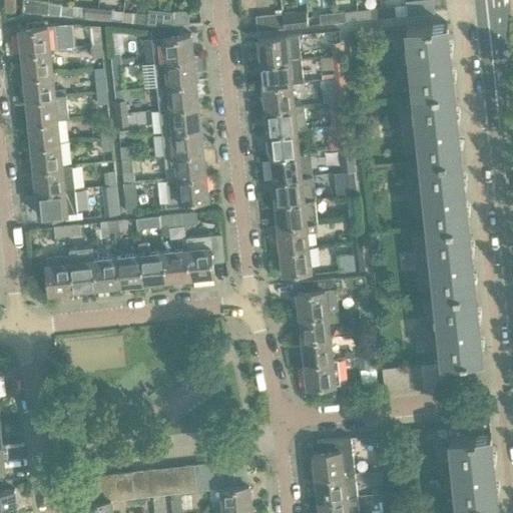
[(22,0),(21,10),(46,13),(47,3),(47,0),(22,0)]
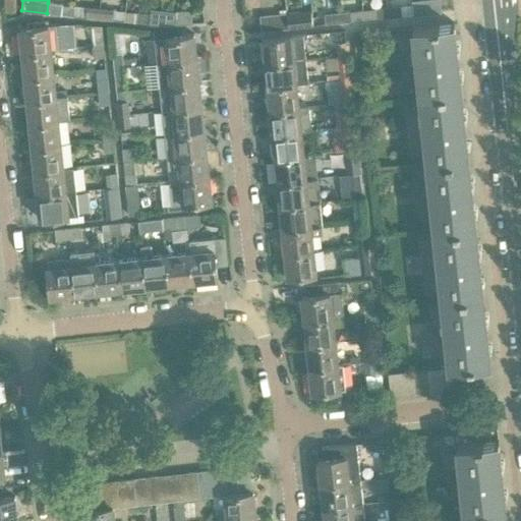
[(413,0),(413,4),(401,5),(402,15),(414,13),(414,12),(441,9),(440,0),(413,0)]
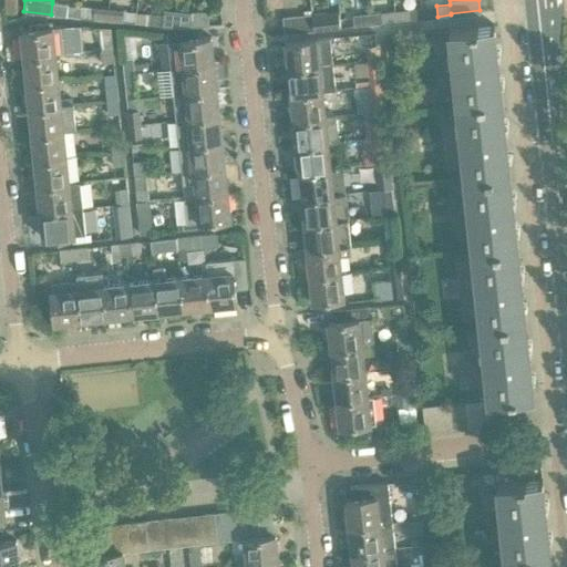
[(52,3),(51,14),(65,16),(82,18),(83,7),(66,6),(52,3)]
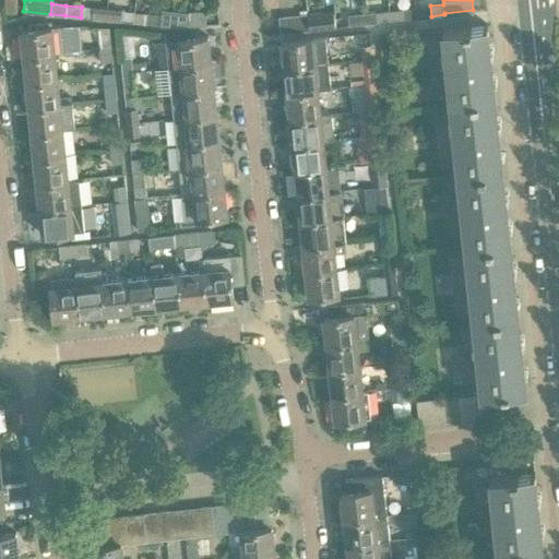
[(105,20),(106,7),(93,6),(92,19),(105,20)]
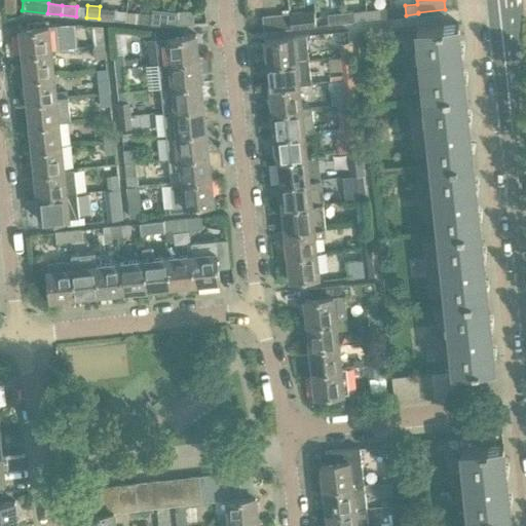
[(405,5),(392,6),(393,16),(406,15),(405,5)]
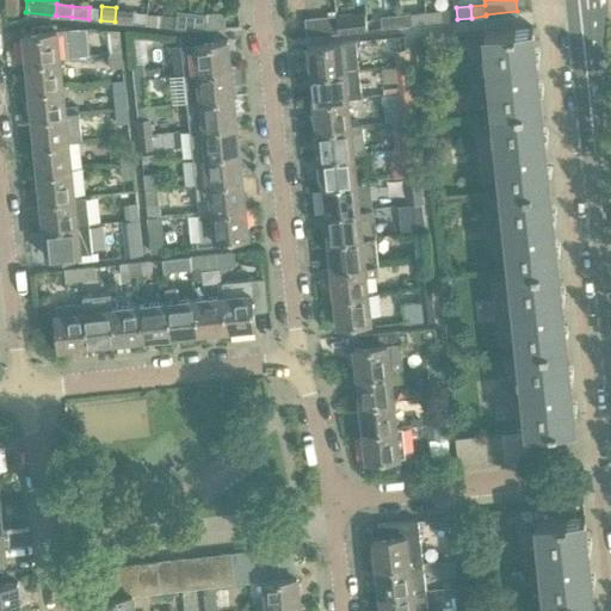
[(116,7),(115,22),(133,23),(134,10),(116,7)]
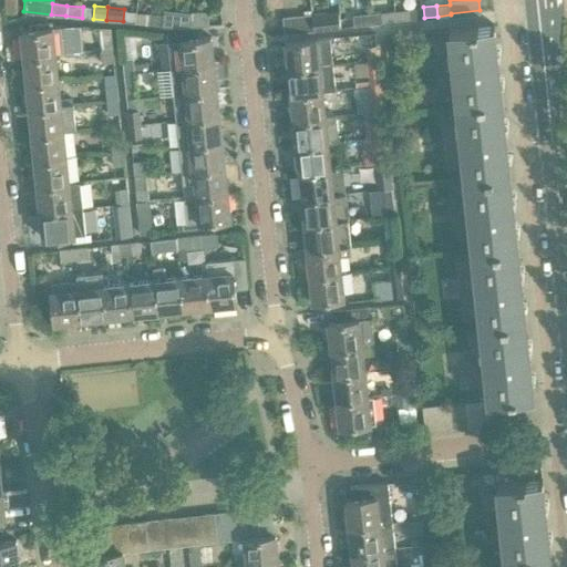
[(423,7),(409,9),(410,19),(424,18),(423,7)]
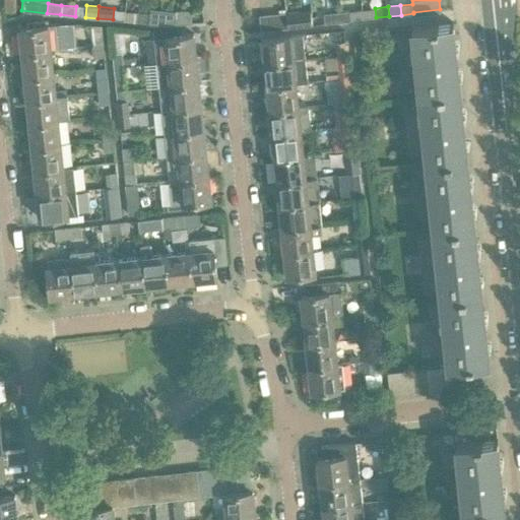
[(150,13),(149,23),(163,24),(193,21),(191,8),(177,9),(176,10),(151,8),(150,13)]
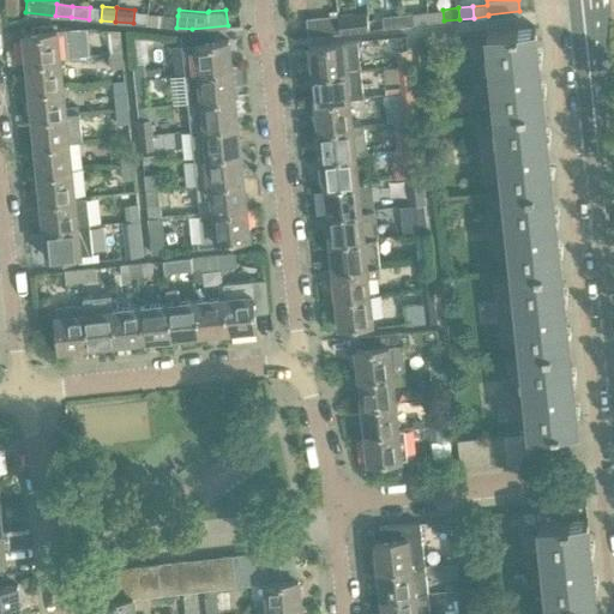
[(398,13),(399,25),(414,24),(413,12),(398,13)]
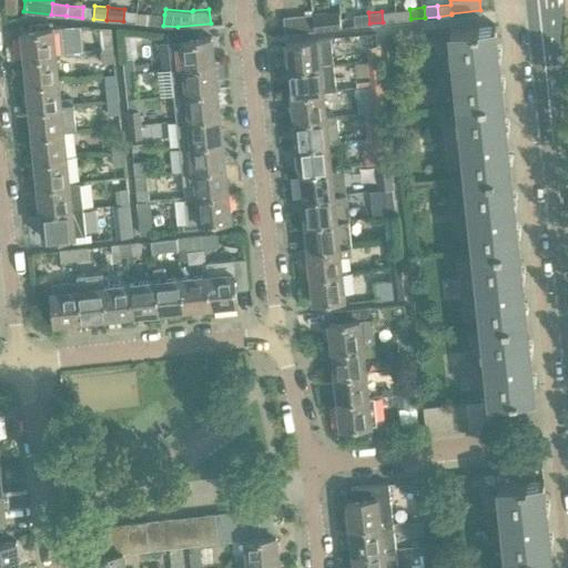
[(312,14),(314,30),(327,29),(326,12),(312,14)]
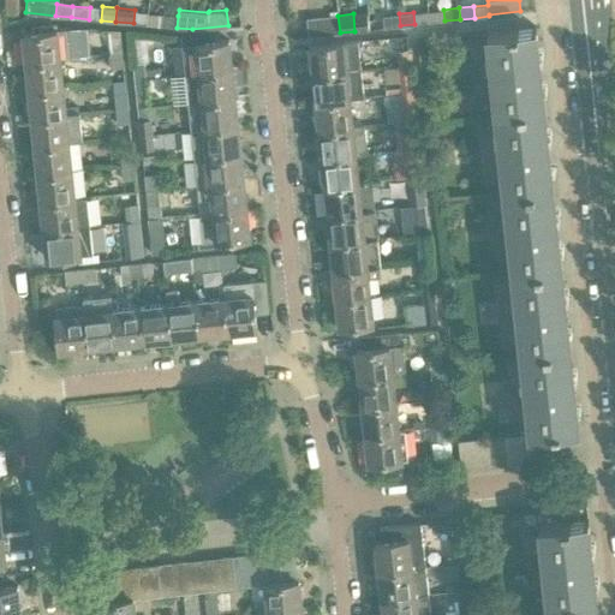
[(384,28),(400,25),(399,13),(383,16),(384,28)]
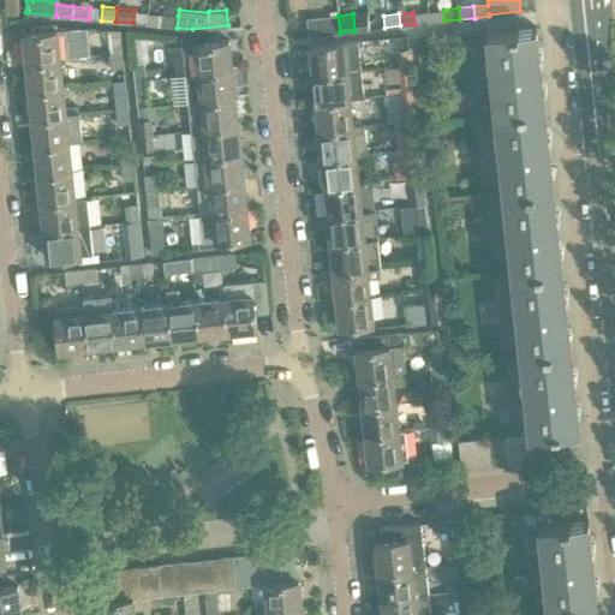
[(177,28),(178,16),(162,15),(161,25),(177,28)]
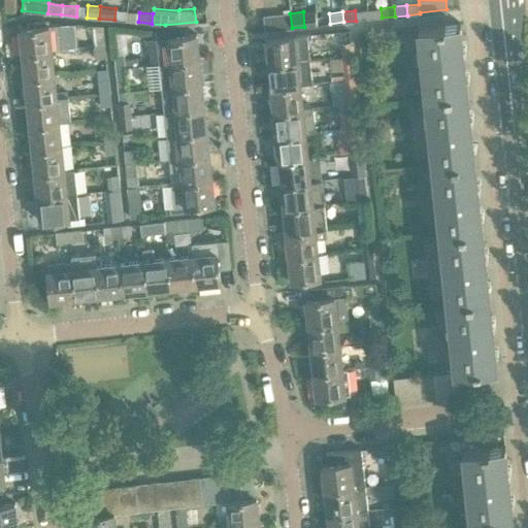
[(265,31),(292,28),(290,13),(264,15),(265,31)]
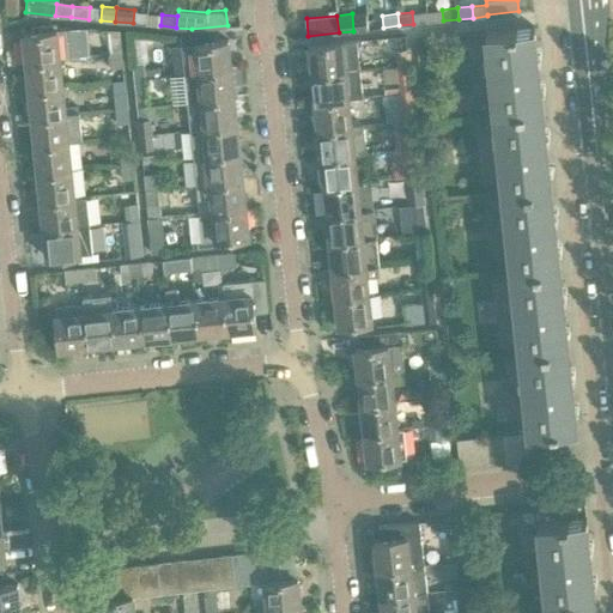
[(495,111),(542,105),(534,25),(486,30),(495,111)]
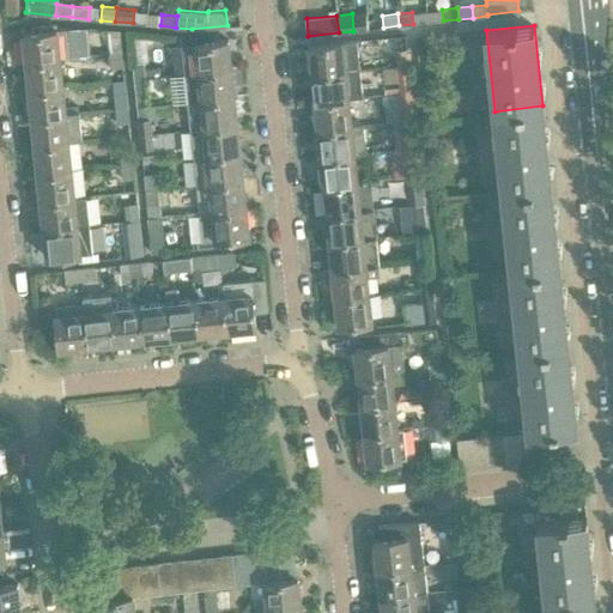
[(56,29),(23,32),(25,60),(60,56),(72,55),(70,28),(56,29)]
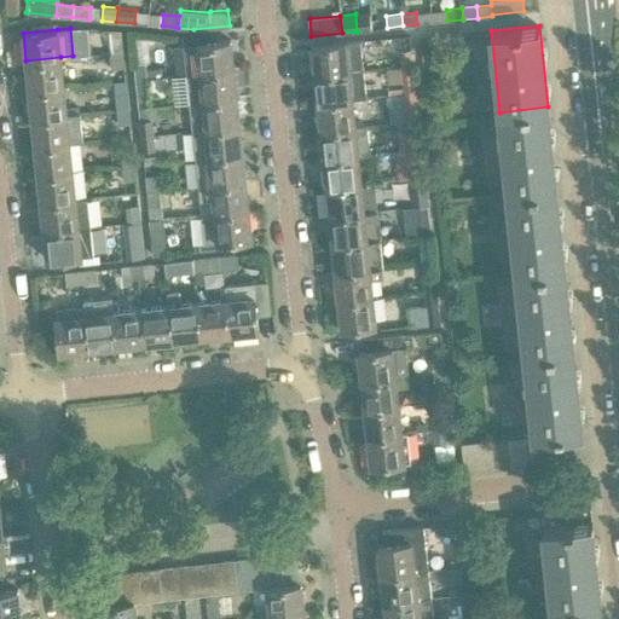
[(110,52),(123,51),(121,32),(109,33),(110,52)]
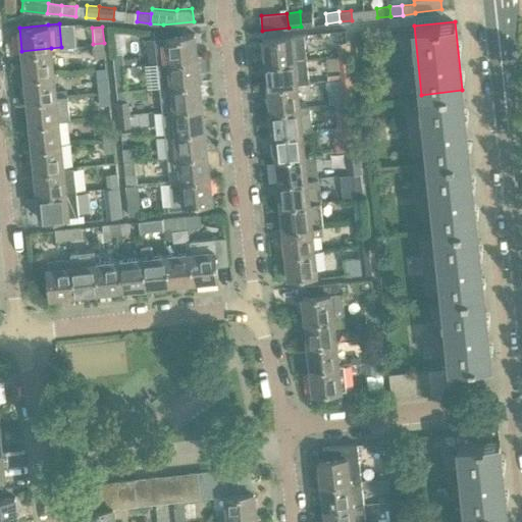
[(162,31),(154,30),(155,37),(184,34),(184,30),(184,29),(162,31)]
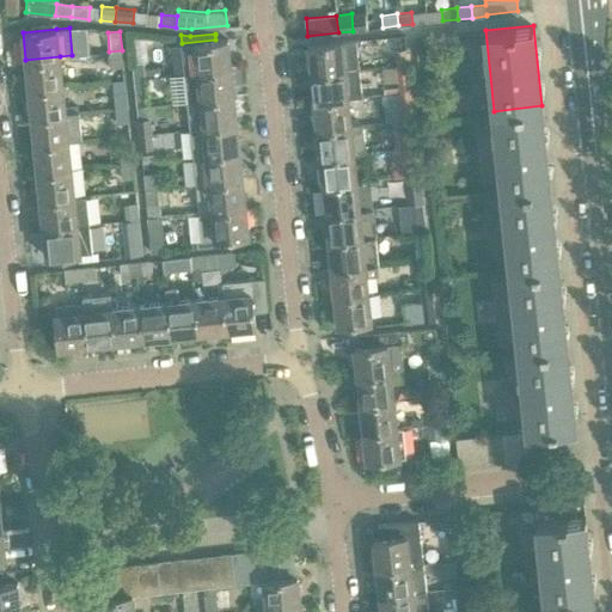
[(183,72),(231,67),(227,38),(215,40),(181,43),(183,72)]
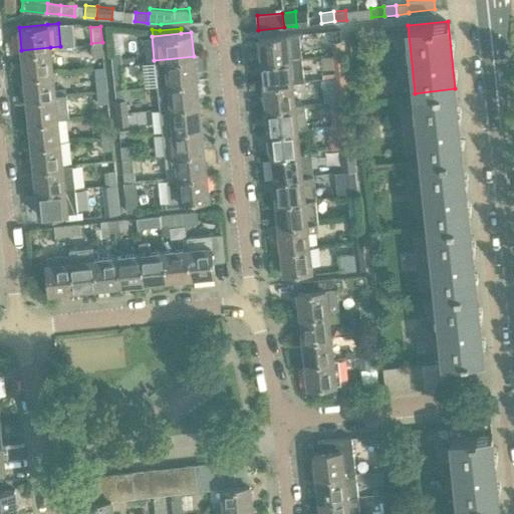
[(287,34),(259,37),(261,61),(289,58),(302,56),(299,33),(297,33),(287,34)]
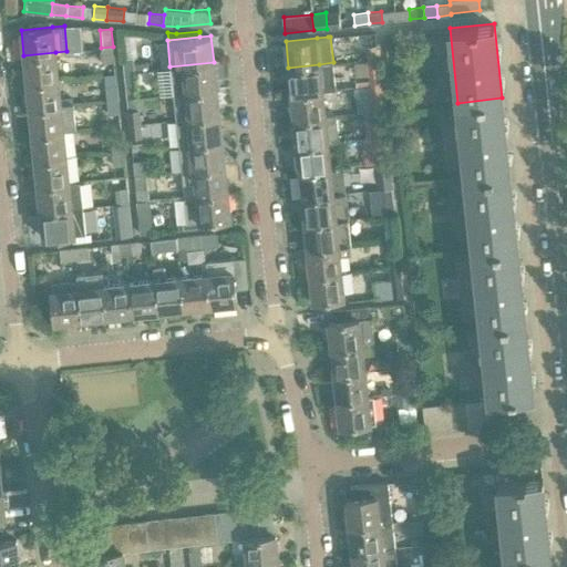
[(378,44),(366,45),(367,59),(379,58),(378,44)]
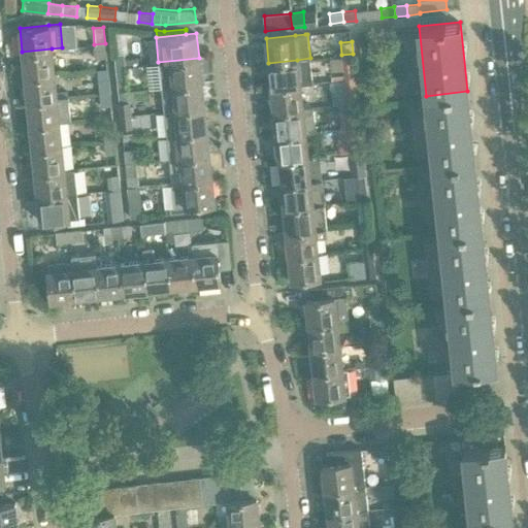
[(105,43),(94,44),(96,59),(106,58),(105,43)]
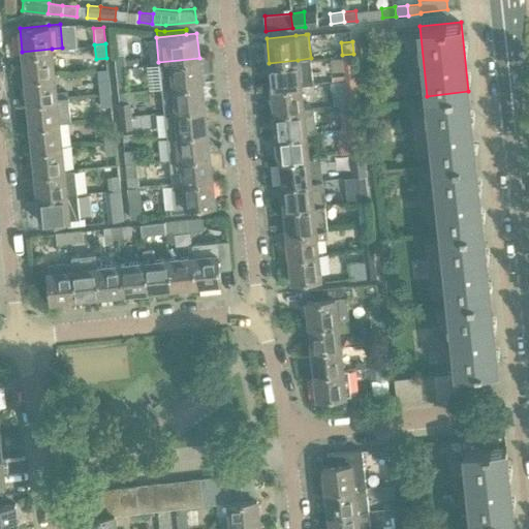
[(52,49),(22,52),(25,76),(54,73),(52,49)]
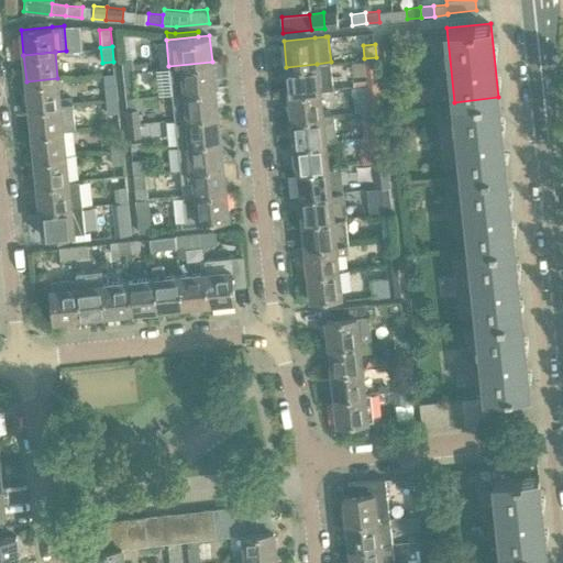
[(365,61),(352,62),(353,76),(366,74),(367,84),(378,83),(376,57),(364,58),(365,61)]
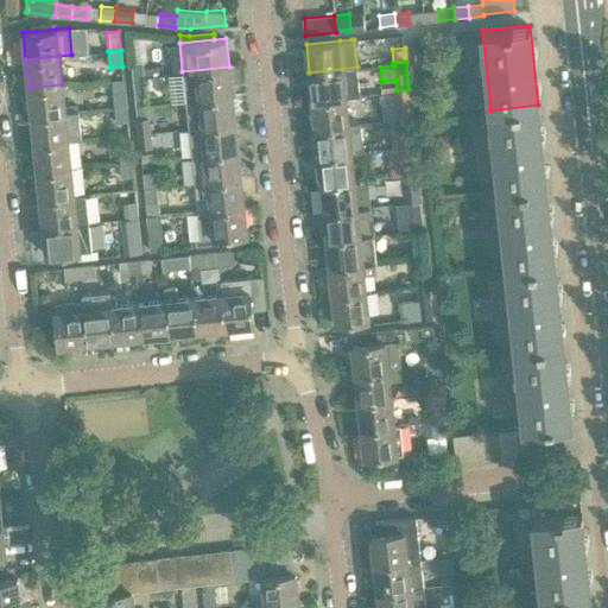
[(132,76),(145,75),(144,63),(131,64),(132,76)]
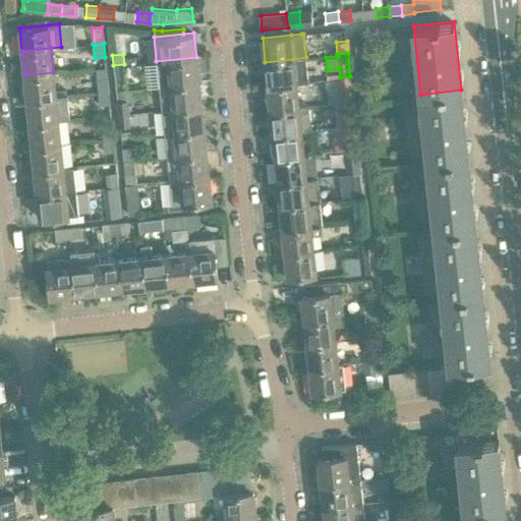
[(159,84),(198,80),(196,57),(156,61),(159,84)]
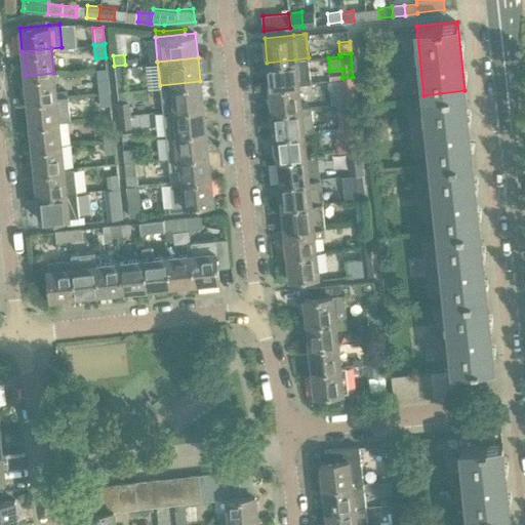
[(295,59),(267,63),(270,86),(297,83),(311,82),(309,57),(295,59)]
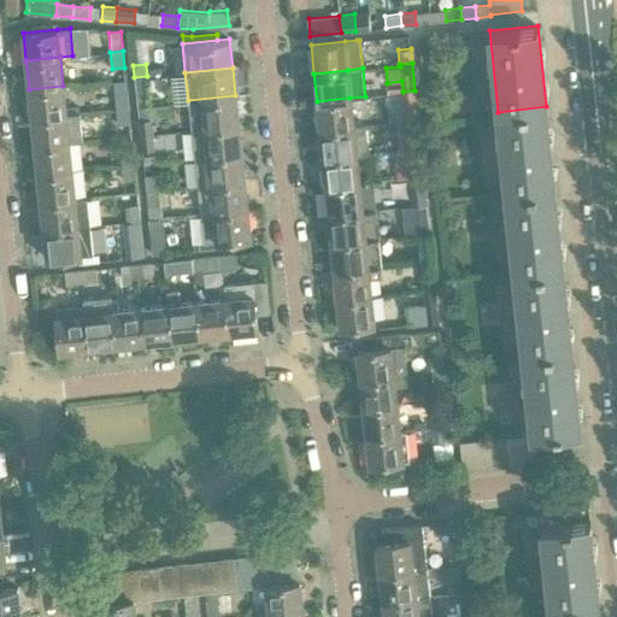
[(136,106),(150,105),(147,76),(134,77),(136,106)]
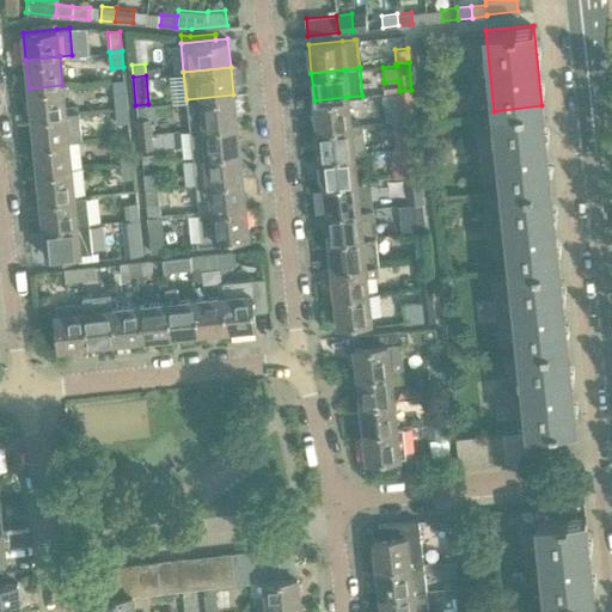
[(62,85),(29,89),(31,116),(66,112),(62,85)]
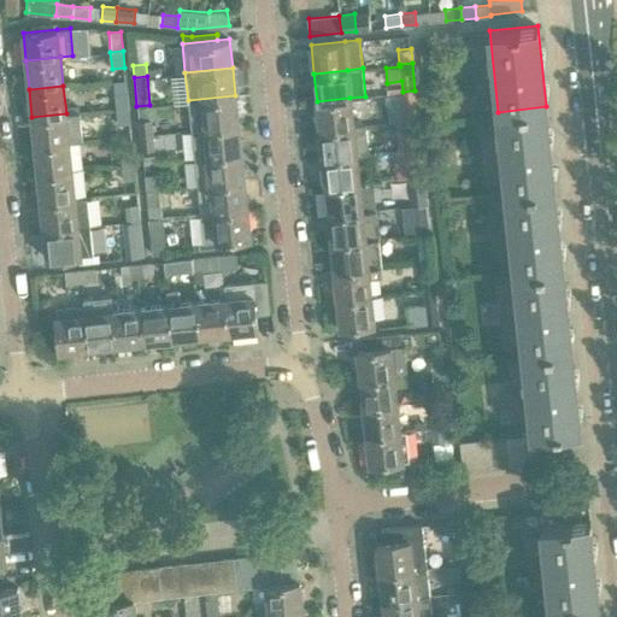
[(415,90),(403,92),(405,121),(418,119),(415,90)]
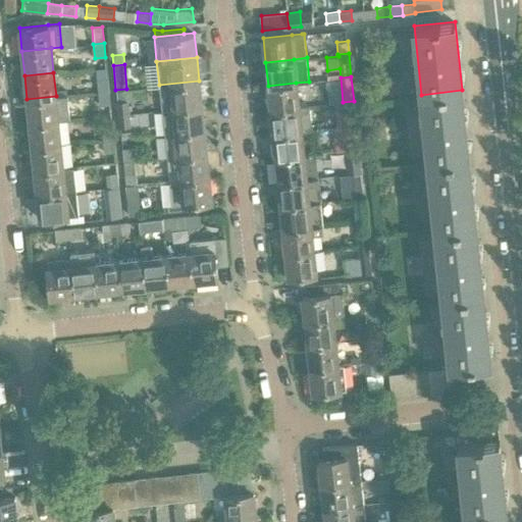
[(98,92),(109,91),(107,79),(97,80),(98,92)]
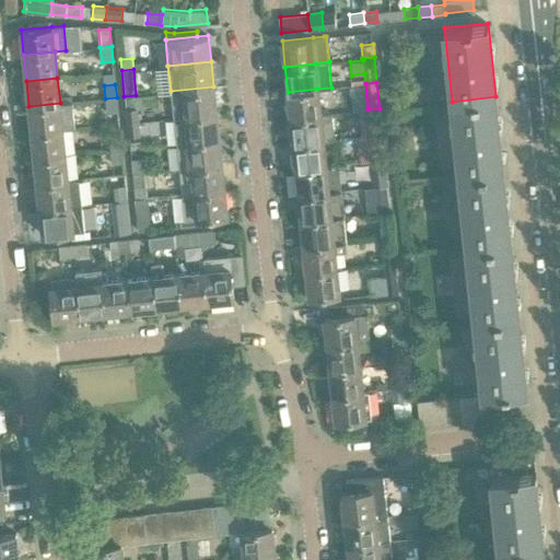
[(173,116),(217,113),(213,86),(171,91),(173,116)]
